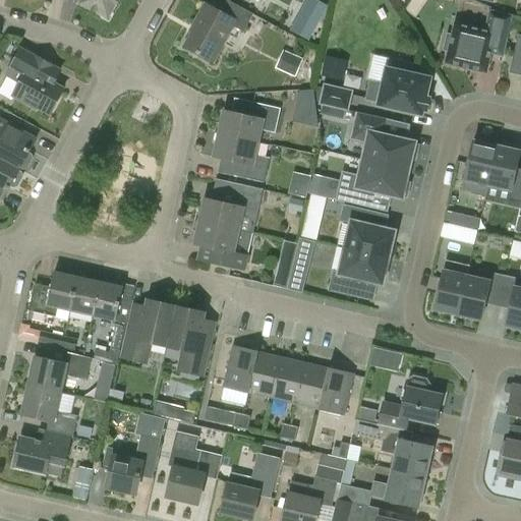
[(83,0),(81,4),(109,19),(119,0),(83,0)]
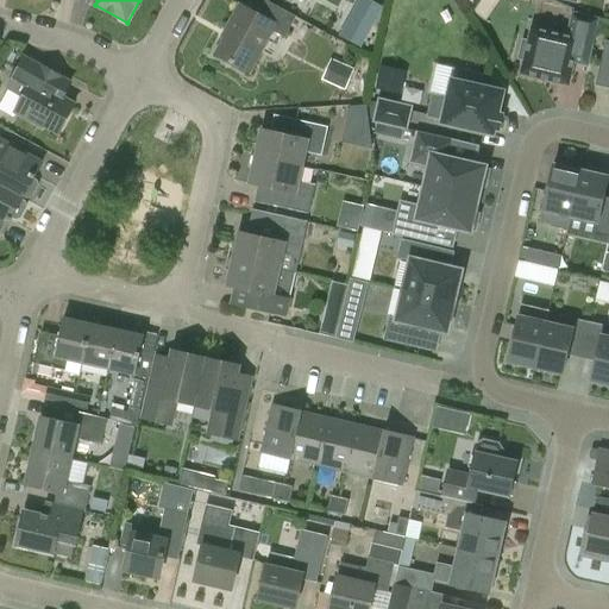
[(265,0),(262,0),(255,14),(240,6),(227,31),(230,32),(217,56),(251,74),(274,31),(284,37),(296,16),(265,0)]
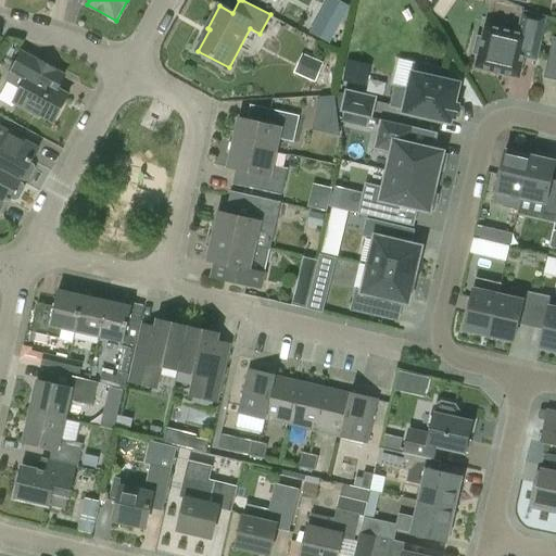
[(350,8),(337,0),(328,0),(311,33),(330,43),(350,8)]
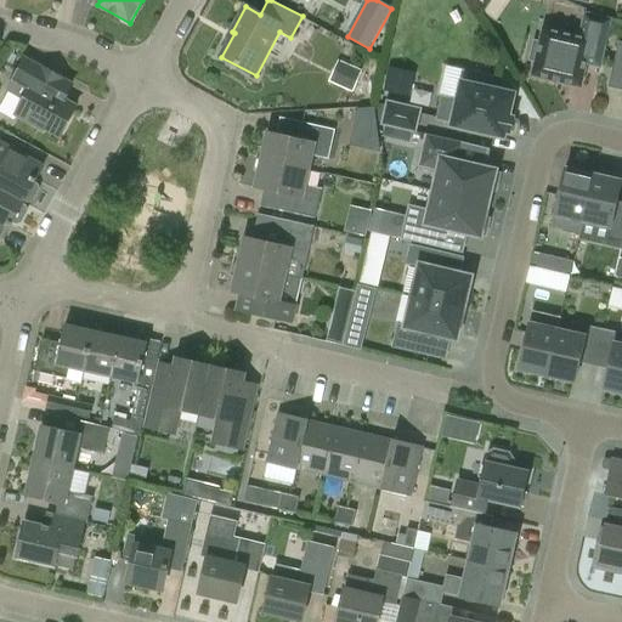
[(530,60),(535,61),(532,75),(581,86),(586,63),(600,67),(611,20),(586,13),(580,37),(543,28),(539,43),(535,41),(530,60)]
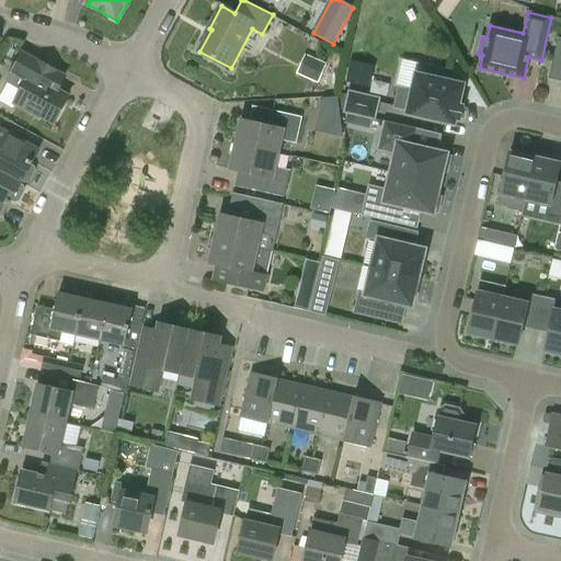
[(23,50),(10,76),(0,92),(0,101),(12,107),(13,105),(39,118),(41,117),(54,124),(68,96),(43,82),(53,67),(23,50)]
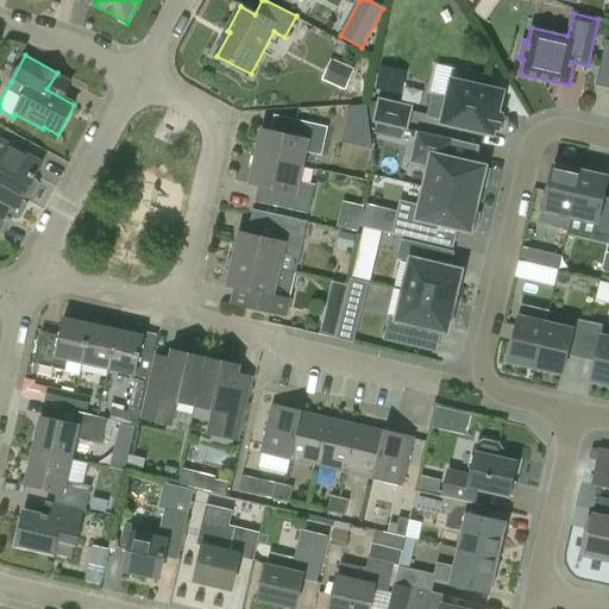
[(334,58),(326,79),(349,87),(356,67),(334,58)]
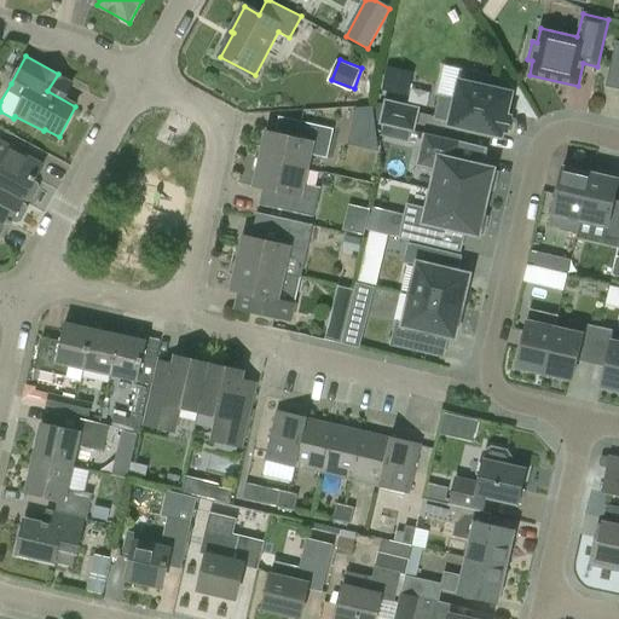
[(389,64),(385,88),(398,91),(403,67),(389,64)]
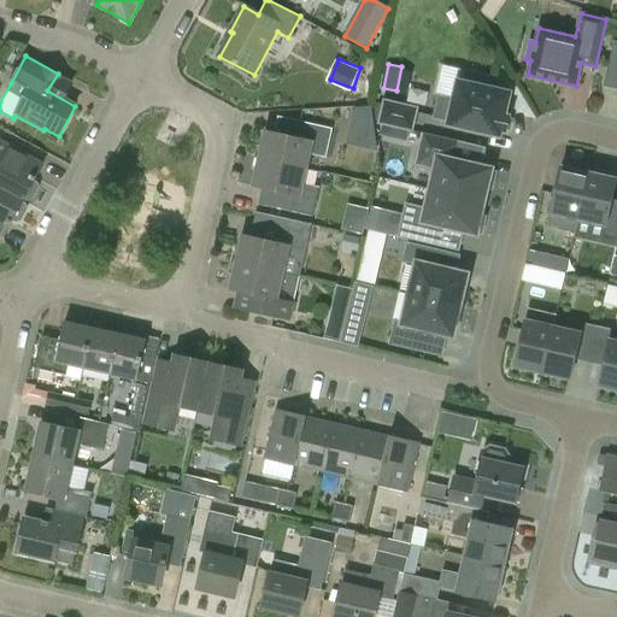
[(509,93),(485,88),(487,77),(466,72),(464,83),(458,82),(453,100),(439,97),(434,118),(448,121),(448,124),(499,136),(500,130),(505,131),(509,117),(504,116),(509,93)]
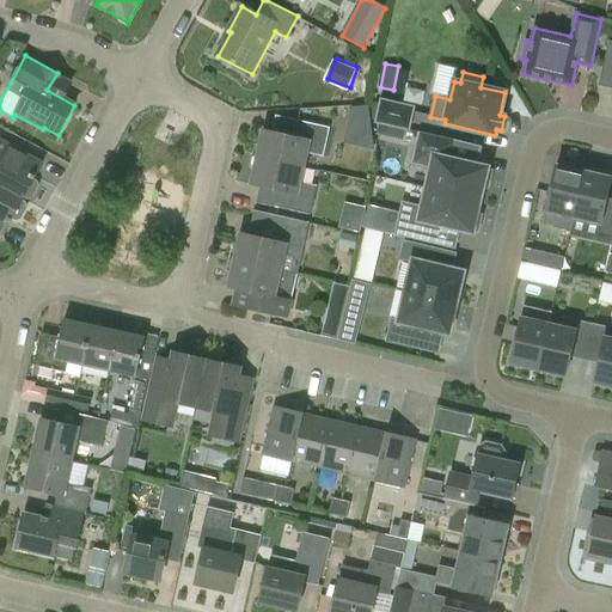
[(415,106),(380,99),(374,123),(409,130),(415,106)]
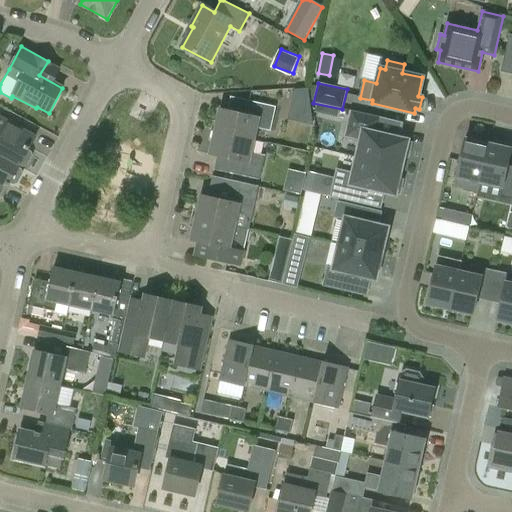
[(294,90),(293,95),(311,99),(310,89),(294,90)]
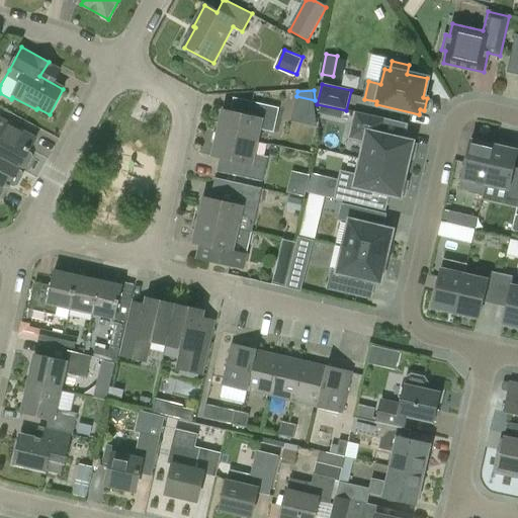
[(258,144),(261,130),(273,133),(279,107),(245,100),(242,115),(224,111),(219,135),(258,144)]
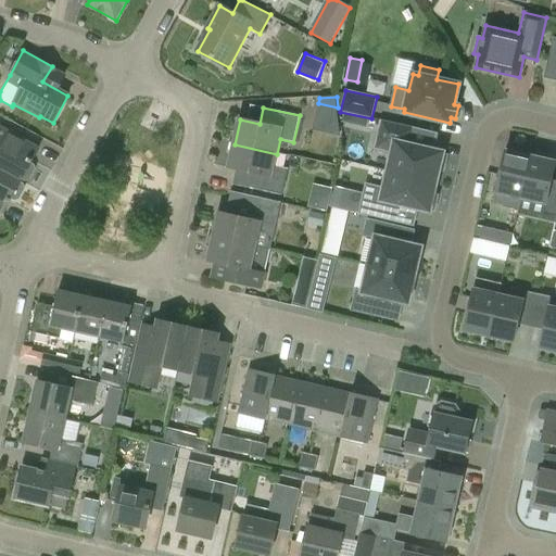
[(391,152),(387,171),(436,182),(439,169),(443,171),(446,155),(442,154),(443,152),(408,144),(413,128),(381,121),(375,149),(391,152)]
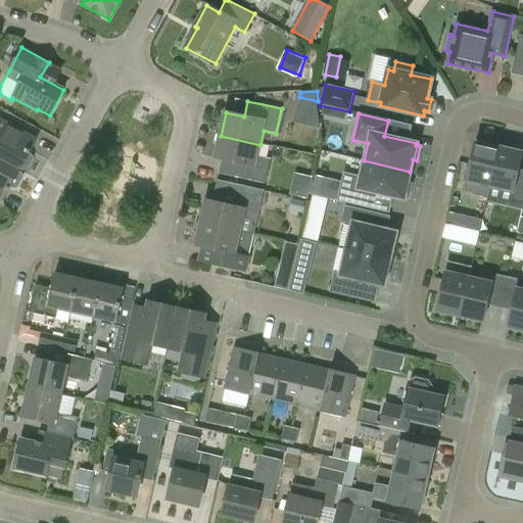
[(0,160),(20,172),(21,169),(24,169),(28,169),(32,158),(31,156),(29,154),(37,141),(0,121),(0,160)]
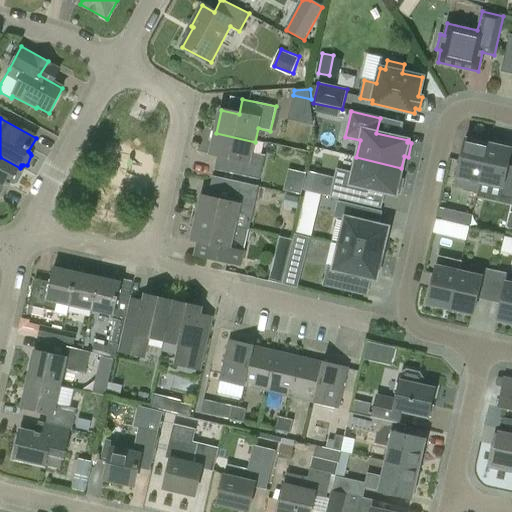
[(253,153),(255,142),(216,133),(211,156),(236,161),(233,174),(259,179),(265,156),(253,153)]
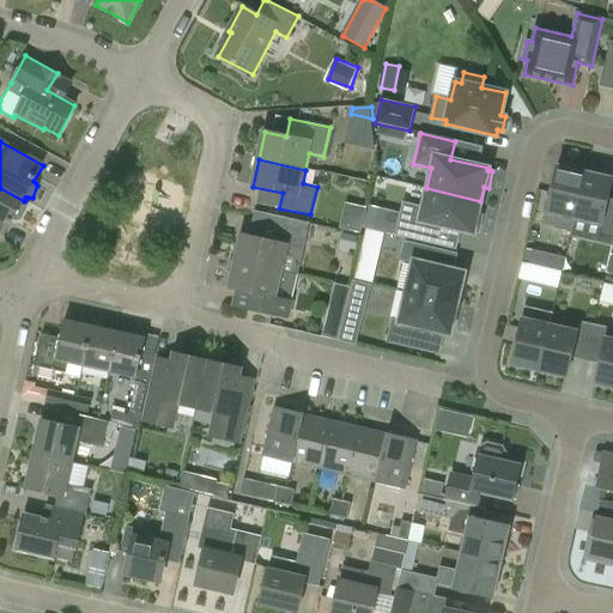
[(557,216),(574,219),(584,173),(558,165),(544,223),(554,225),(557,216)]
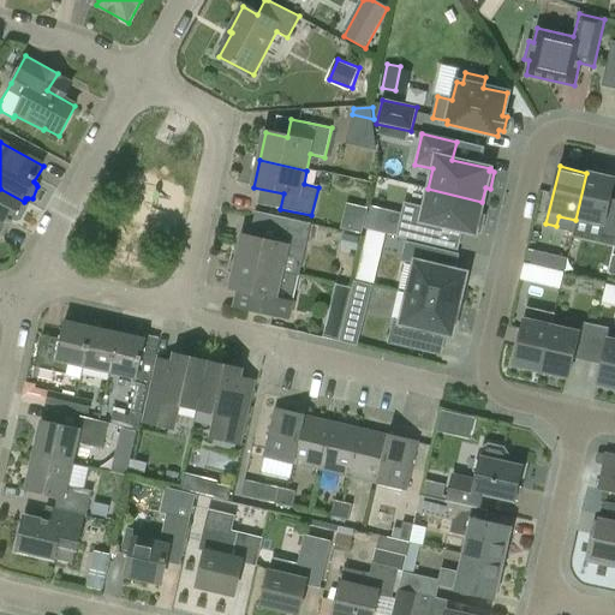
[(601,237),(614,240),(614,239),(614,208),(608,207),(614,179),(586,173),(575,220),(603,226),(601,237)]
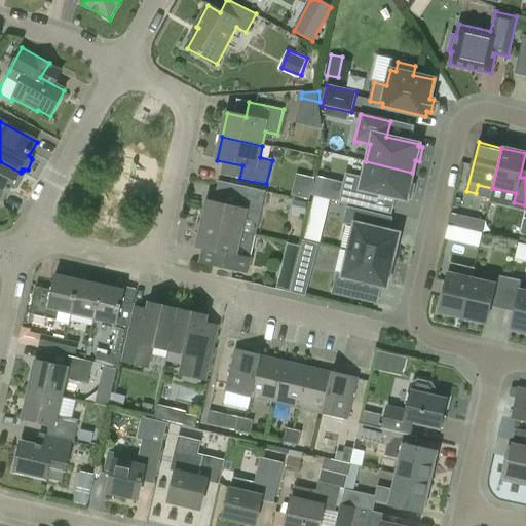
[(22,175),(20,174),(21,173),(0,161),(0,200),(3,202),(11,188),(13,188),(17,187),(22,179),(22,175)]
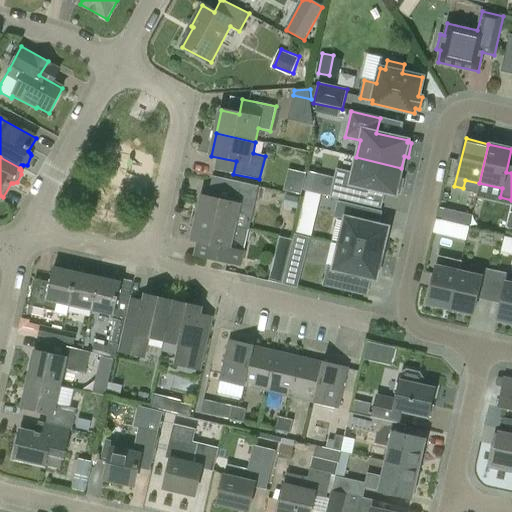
[(399,179),(401,168),(356,157),(352,174),(337,170),(331,197),(360,203),(364,188),(395,195),(395,193),(399,194),(402,180),(399,179)]
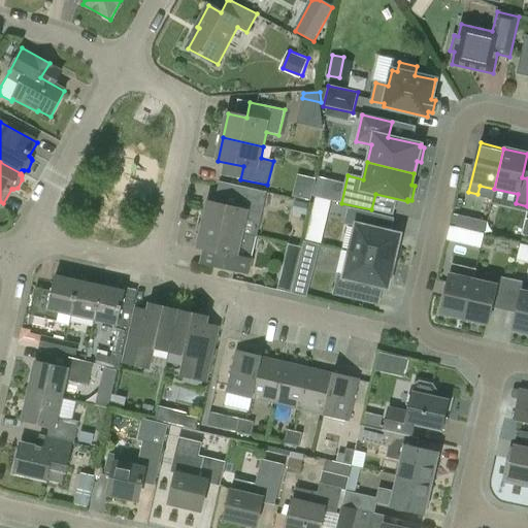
[(295,196),(314,200),(318,176),(299,173),(295,196)]
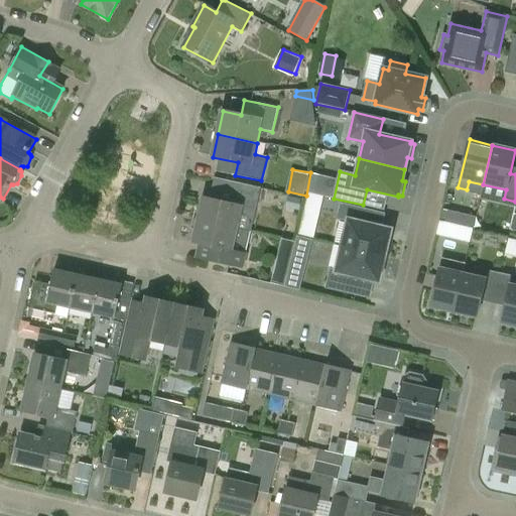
[(238,230),(239,229),(250,231),(260,187),(233,181),(229,204),(203,199),(198,221),(238,230)]
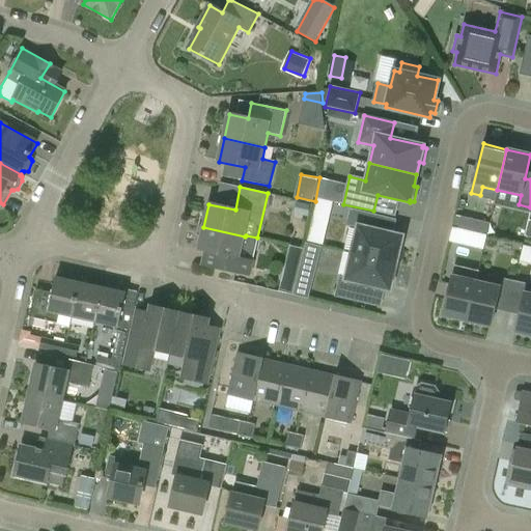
[(311,224),(306,243),(323,246),(327,227),(333,202),(317,198),(311,224)]
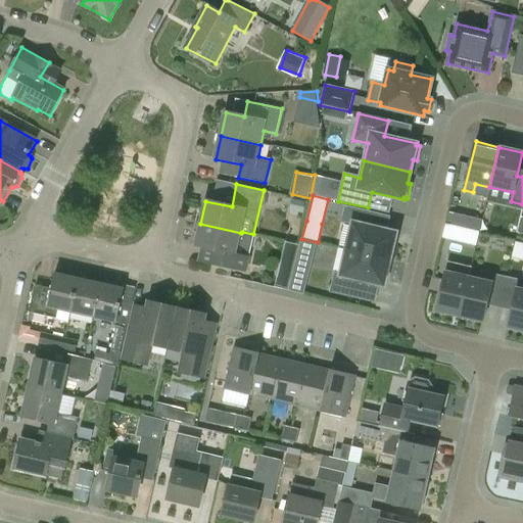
[(352,223),(346,249),(390,259),(396,232),(375,227),(378,215),(345,206),(342,221),(352,223)]
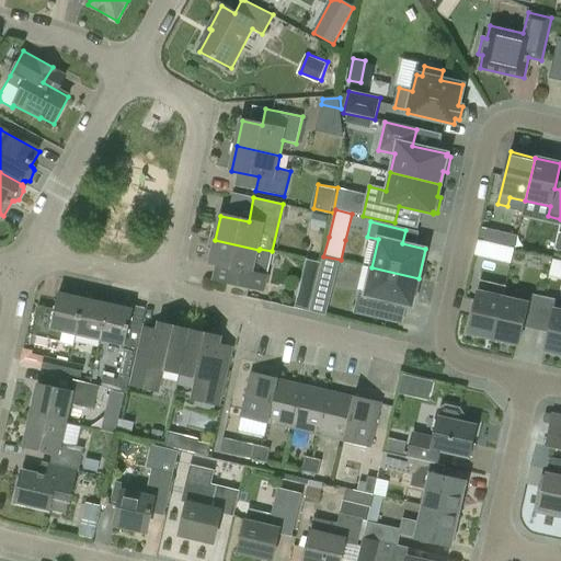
[(487,228),(483,241),(514,248),(516,236),(487,228)]
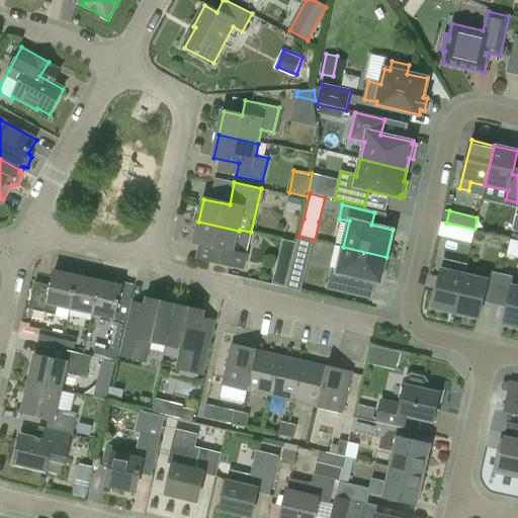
[(250,245),(237,242),(239,231),(198,222),(193,245),(198,247),(195,259),(245,269),(250,245)]
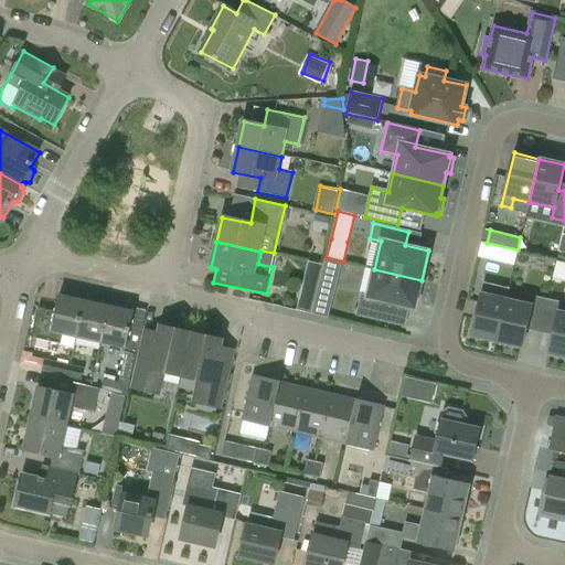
[(415,309),(422,280),(374,269),(368,297),(362,295),(356,315),(398,324),(403,306),(415,309)]
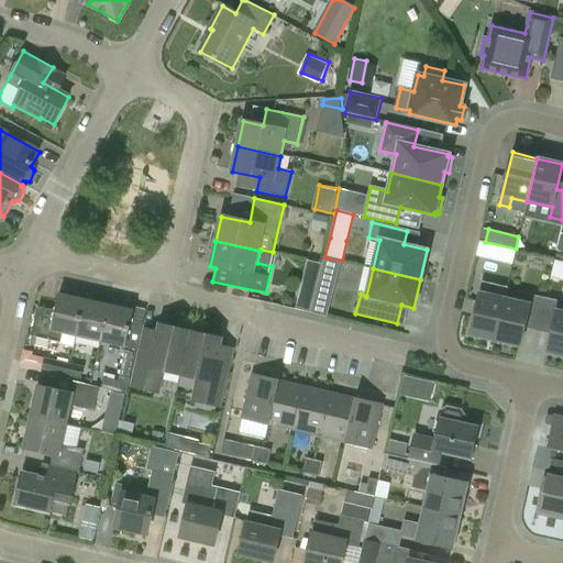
[(470,335),(495,341),(505,298),(493,295),(495,285),(482,282),(470,335)]
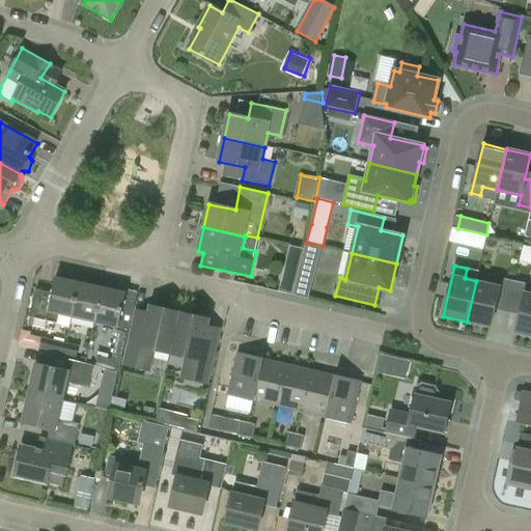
[(496,304),(508,306),(514,281),(487,275),(485,283),(476,281),(467,322),(491,327),(496,304)]
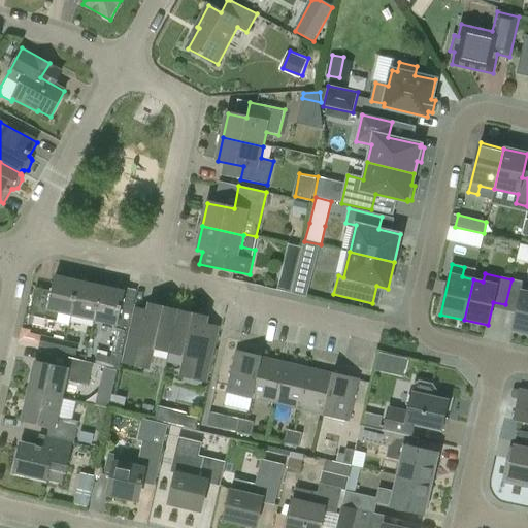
[(47,310),(71,317),(80,277),(70,274),(69,281),(55,277),(47,310)]
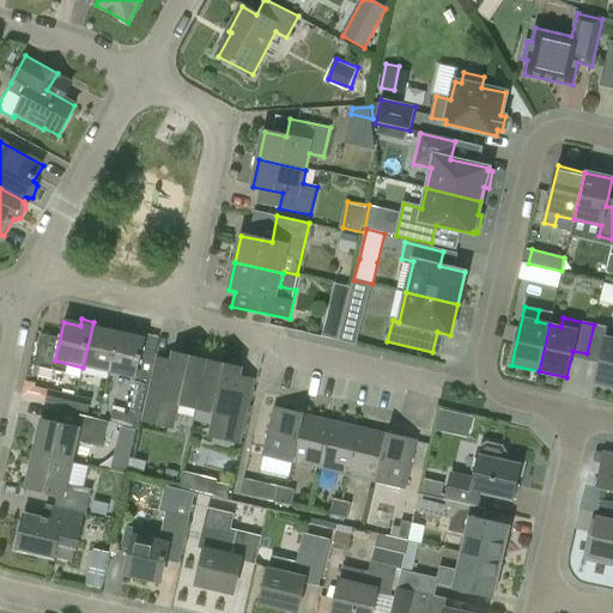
[(83,368),(109,374),(119,334),(102,331),(104,325),(93,322),(83,368)]
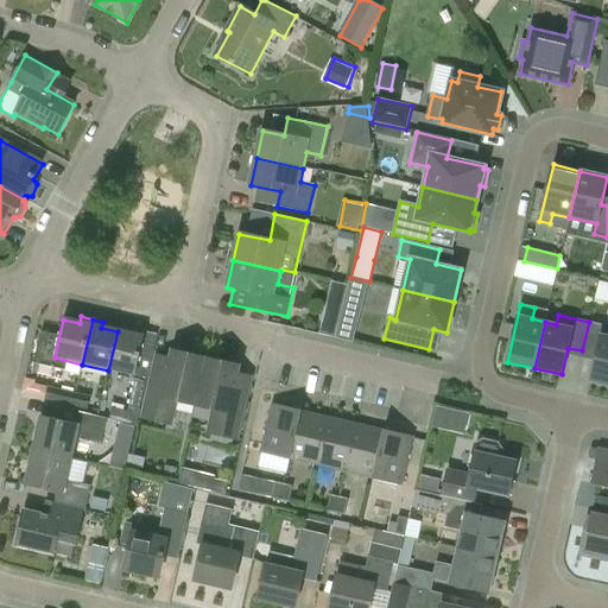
[(589,381),(607,385),(607,336),(602,335),(603,325),(589,322),(582,350),(595,354),(589,381)]
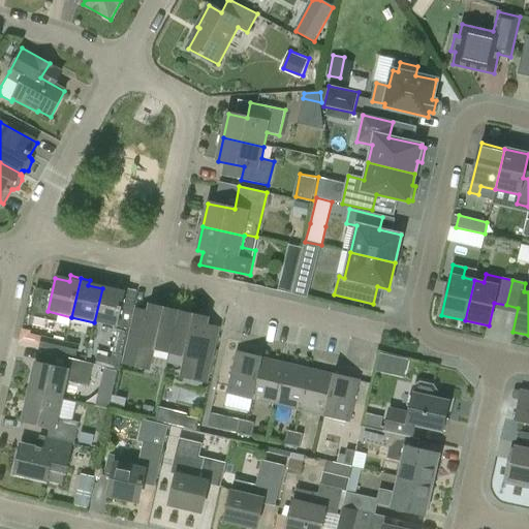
[(115,291),(102,288),(94,322),(118,328),(119,325),(121,327),(121,330),(117,329),(112,354),(110,356),(97,353),(95,364),(119,369),(132,309),(123,307),(127,288),(116,286),(115,291)]
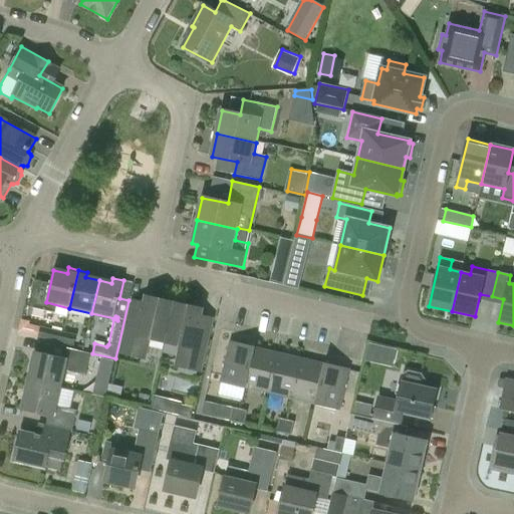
[(146,359),(151,339),(165,343),(175,302),(145,295),(145,299),(132,296),(118,352),(146,359)]
